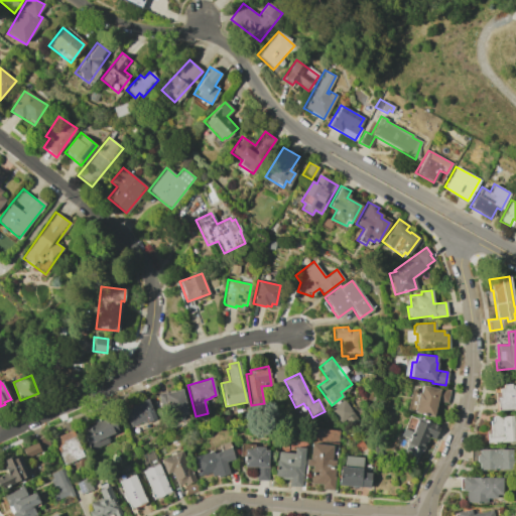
[(499,392),(499,388),(503,387),(503,384),(511,383),(511,385),(515,385),(515,408),(497,409),(497,403),(495,403),(494,392),(499,392)]
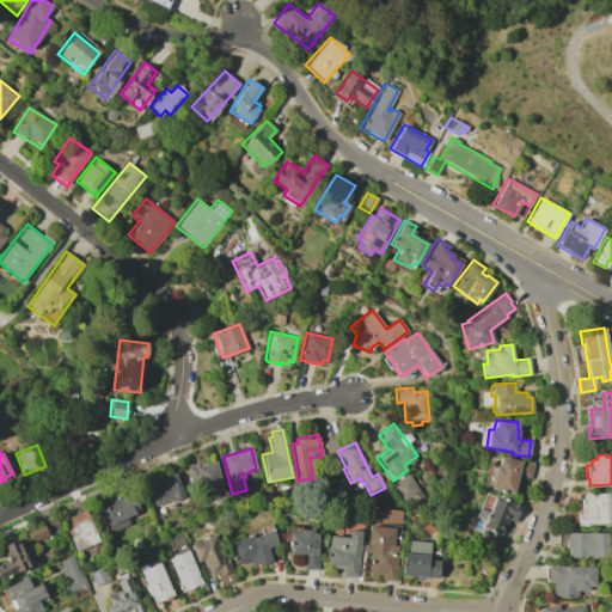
[(495,465),(497,466),(500,457),(520,461),(521,459),(533,463),(528,478),(518,475),(513,495),(491,489),(493,488),(490,488),(495,465)]
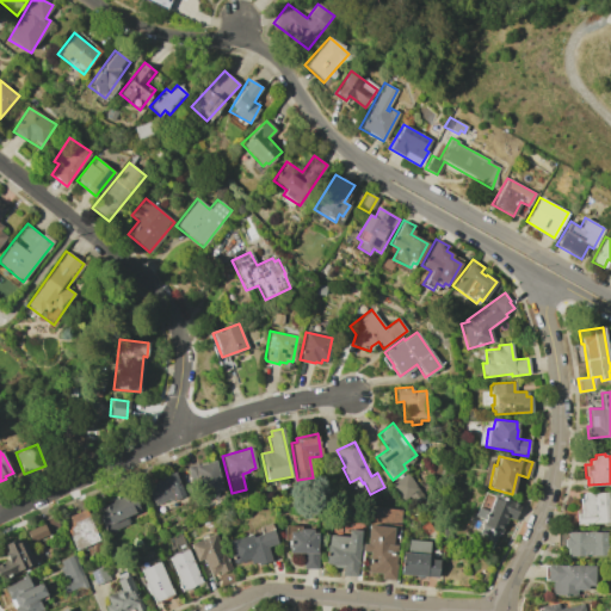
[(214,458),(222,489),(195,498),(186,467),(214,458)]
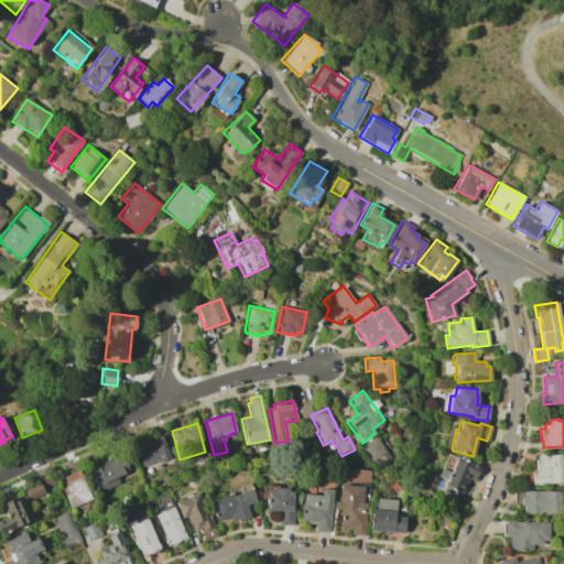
[(148,442),(147,440),(161,434),(170,457),(156,463),(155,461),(142,466),(134,447),(148,442)]
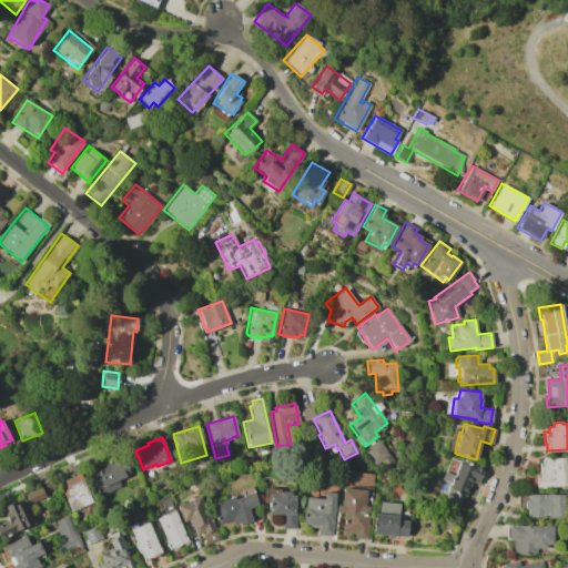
[(377,439),(393,462),(385,467),(381,460),(375,465),(363,449),(377,439)]
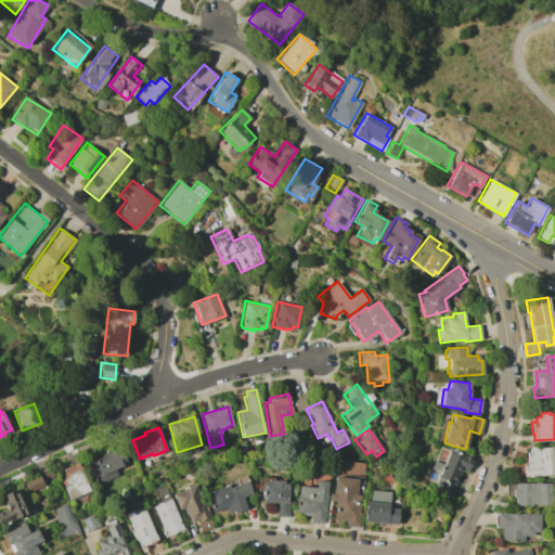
[(528,465),(527,453),(530,453),(529,447),(534,447),(536,448),(552,447),(554,474),(524,476),(523,466),(528,465)]
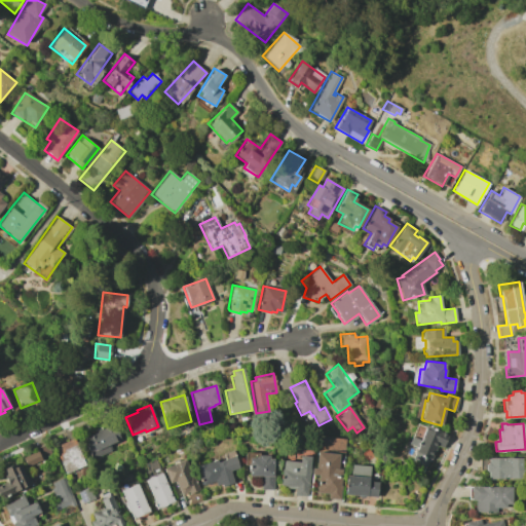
[(88,437),(87,434),(108,424),(109,425),(113,424),(120,439),(108,445),(111,450),(92,458),(83,440),(88,437)]
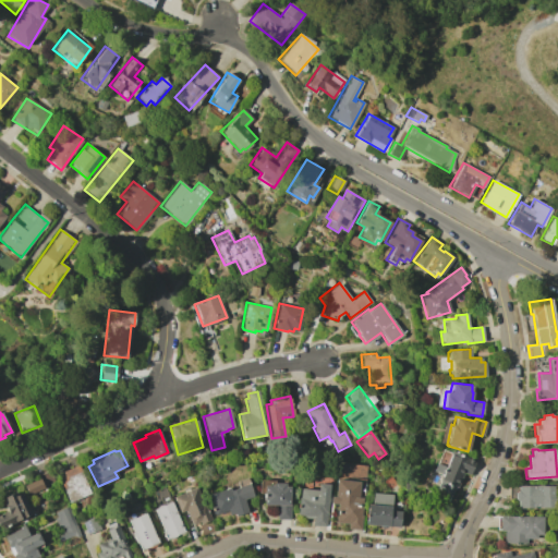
[(436,463),(445,466),(451,451),(475,461),(470,475),(462,472),(456,488),(439,481),(441,474),(433,471),(436,463)]
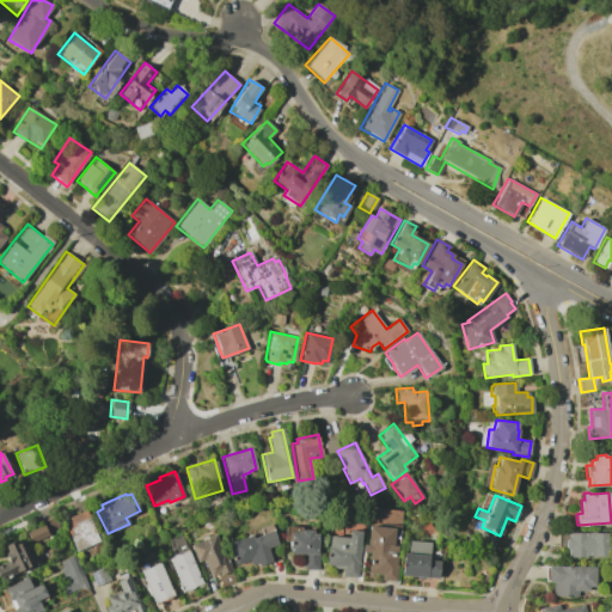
[(68,516),(85,509),(98,540),(75,551),(67,530),(73,527),(68,516)]
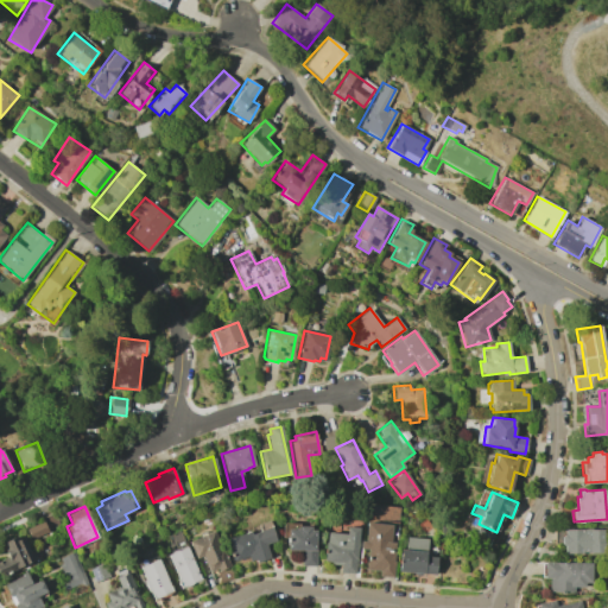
[(42,520),(48,531),(31,539),(25,529),(42,520)]
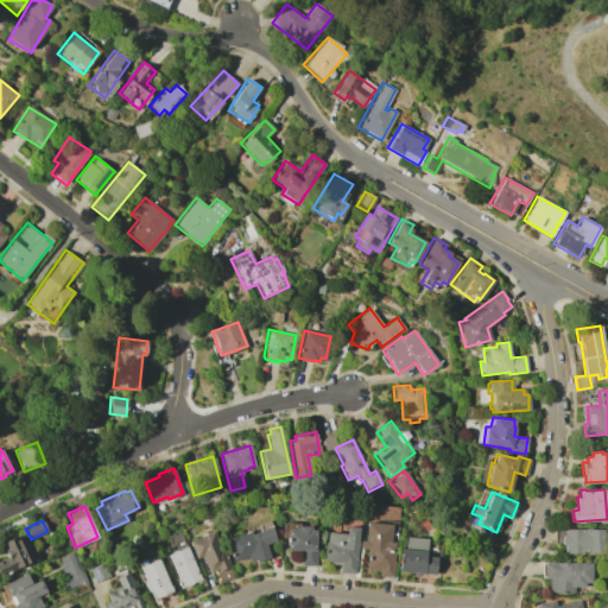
[(249,530),(251,533),(260,531),(258,524),(268,520),(276,540),(265,544),(270,557),(257,562),(255,558),(249,561),(247,556),(233,561),(232,556),(230,557),(229,555),(232,553),(226,538),(249,530)]
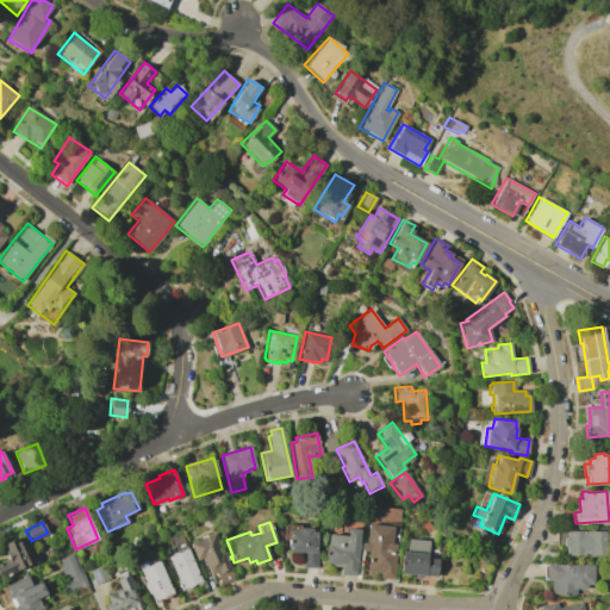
[(362,542),(366,542),(367,524),(392,526),(391,543),(396,545),(393,578),(379,577),(380,572),(367,571),(368,551),(362,551),(362,542)]
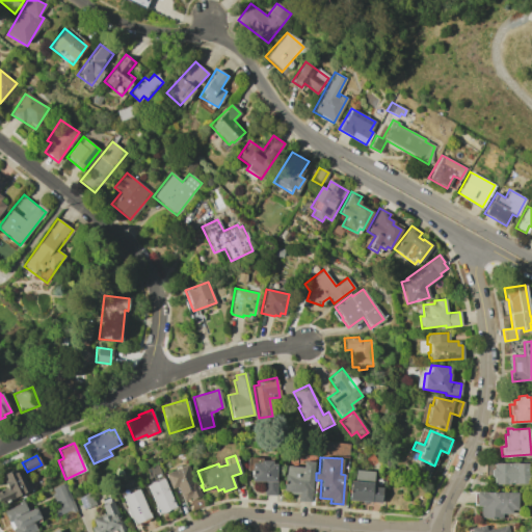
[(249,471),(250,471),(250,462),(261,462),(261,460),(271,460),(271,463),(275,463),(274,479),(276,479),(276,495),(263,494),(264,481),(250,481),(250,473),(249,473),(249,471)]
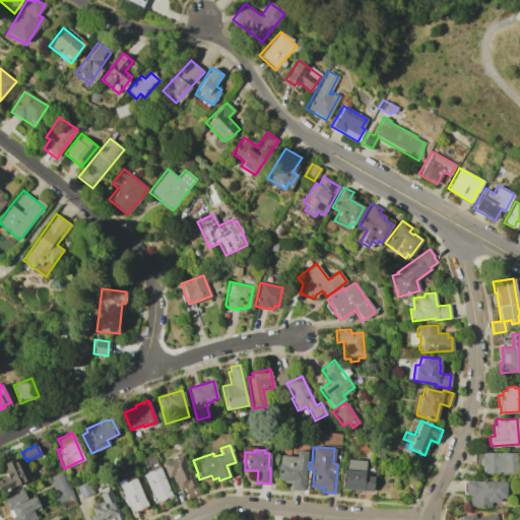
[(278,455),(296,456),(296,450),(307,451),(303,491),(290,490),(290,483),(282,482),(282,480),(276,479),(278,455)]
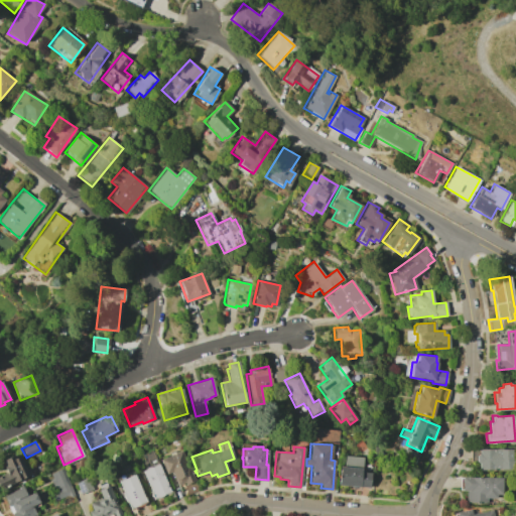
[(476,454),(479,454),(479,448),(512,449),(511,461),(513,461),(512,470),(495,469),(495,470),(479,470),(479,462),(476,462),(476,454)]
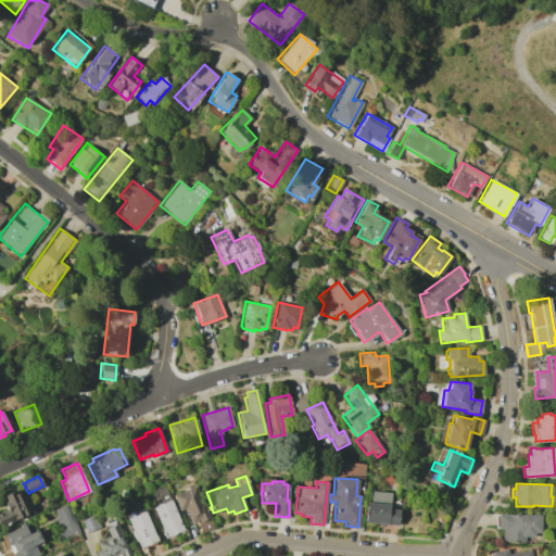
[(194,485),(202,504),(204,504),(210,518),(199,522),(198,519),(191,522),(185,507),(178,509),(172,494),(194,485)]
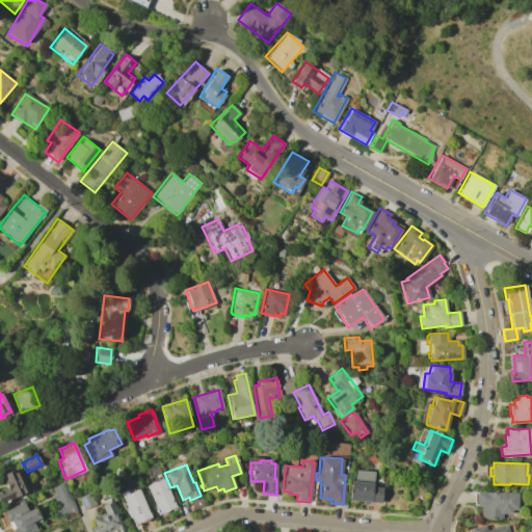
[(0,489),(6,487),(3,480),(5,480),(3,474),(14,469),(15,472),(21,470),(30,489),(0,503),(0,489)]
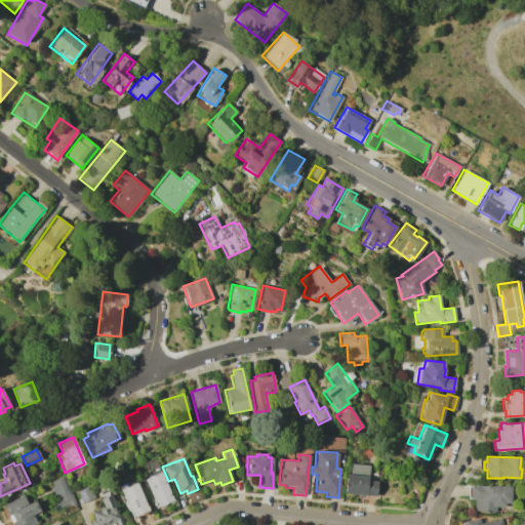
[(351,463),(368,466),(367,475),(350,474),(351,463)]
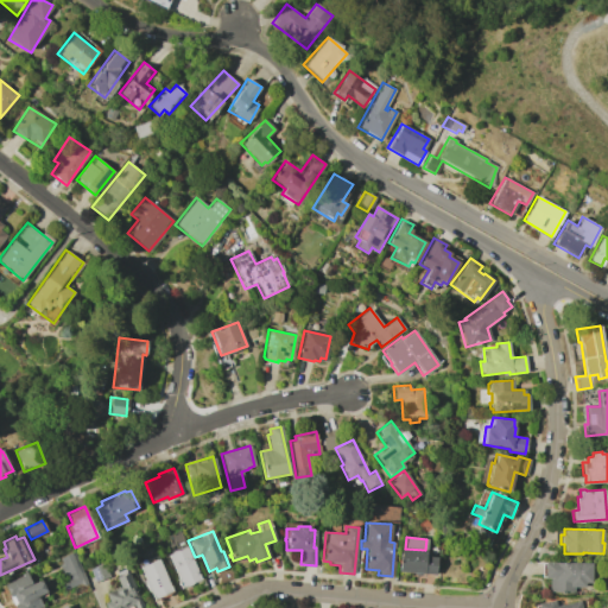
[(185,546),(200,578),(202,578),(206,586),(198,589),(195,582),(181,588),(176,578),(178,577),(168,553),(185,546)]
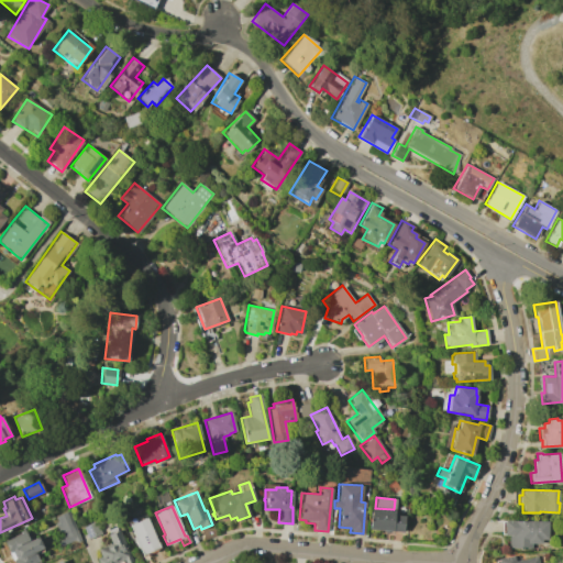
[(370,508),(394,510),(393,515),(404,516),(403,532),(368,529),(370,508)]
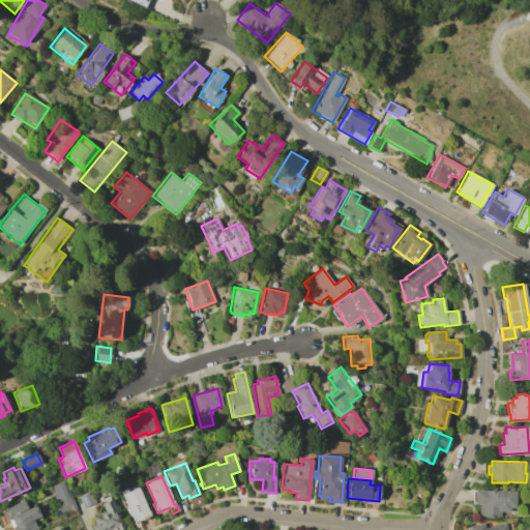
[(54,491),(52,486),(64,480),(76,508),(70,510),(69,508),(55,514),(52,506),(59,504),(57,498),(54,499),(51,492),(54,491)]
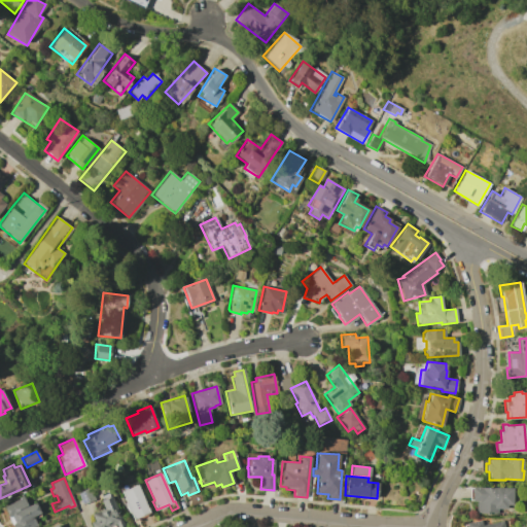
[(137,484),(149,513),(133,519),(130,513),(128,513),(124,502),(126,501),(120,491),(137,484)]
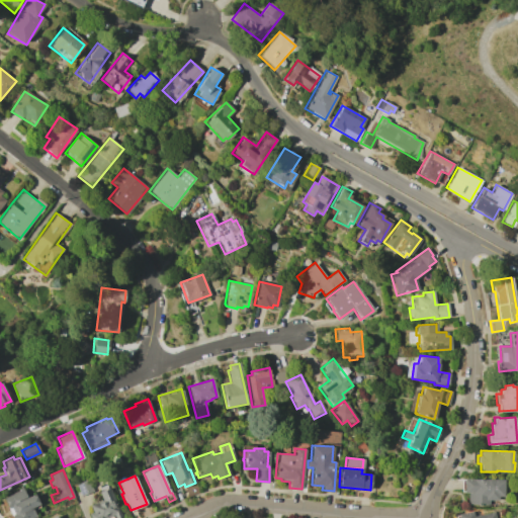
[(463,479),(503,480),(503,496),(498,496),(498,500),(489,500),(489,503),(467,503),(467,492),(463,492),(463,479)]
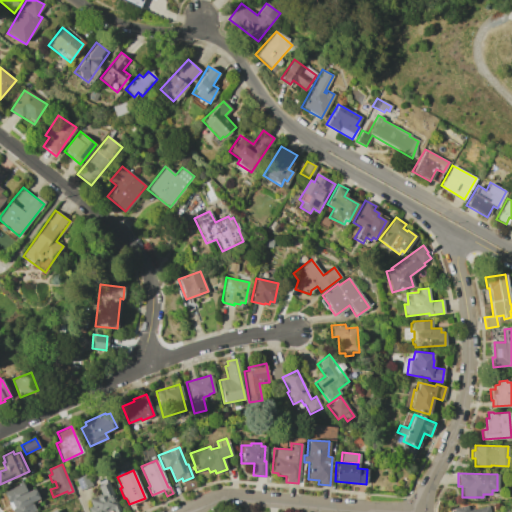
[(87,474),(91,485),(79,490),(75,478),(87,474)]
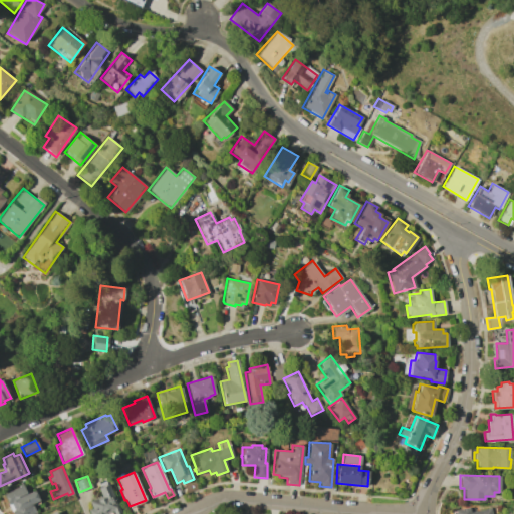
[(91,508),(88,501),(100,496),(97,488),(107,484),(120,513),(118,513),(113,513),(112,511),(104,513),(89,513),(88,510),(91,508)]
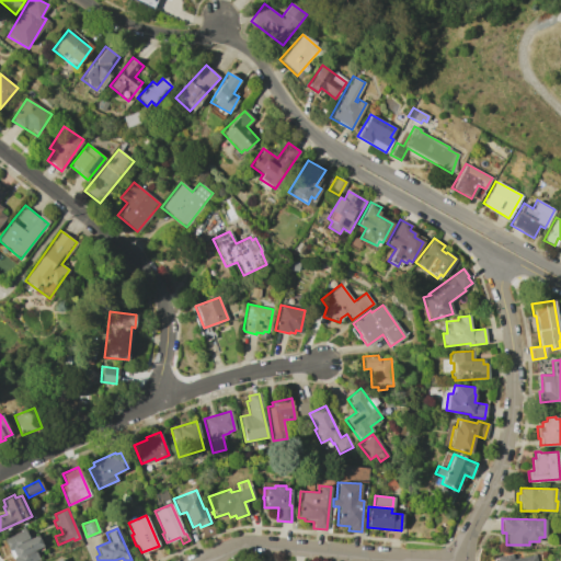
[(24,529),(29,538),(36,535),(42,547),(34,550),(38,559),(33,560),(13,560),(12,558),(14,557),(11,549),(9,551),(3,539),(24,529)]
